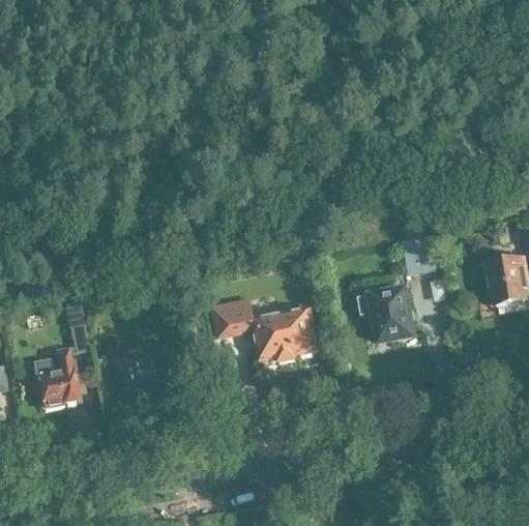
[(408,272),(439,267),(433,234),(402,240),(408,272)]
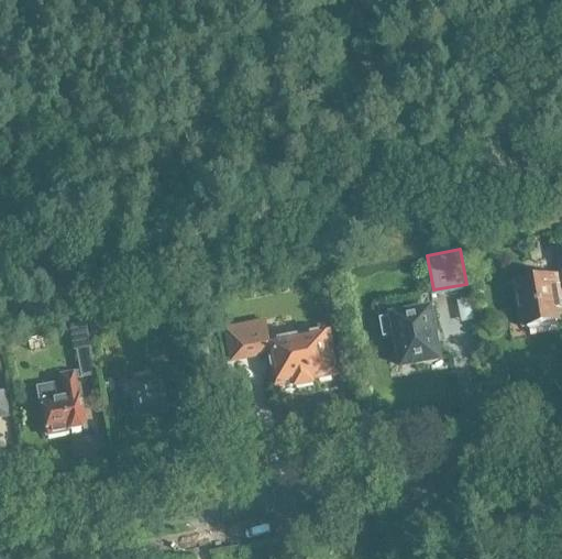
[(522,324),(530,322),(533,325),(538,325),(540,321),(543,320),(547,322),(554,321),(557,318),(561,317),(558,297),(561,296),(561,253),(559,254),(561,272),(511,280),(515,303),(518,303),(522,324)]
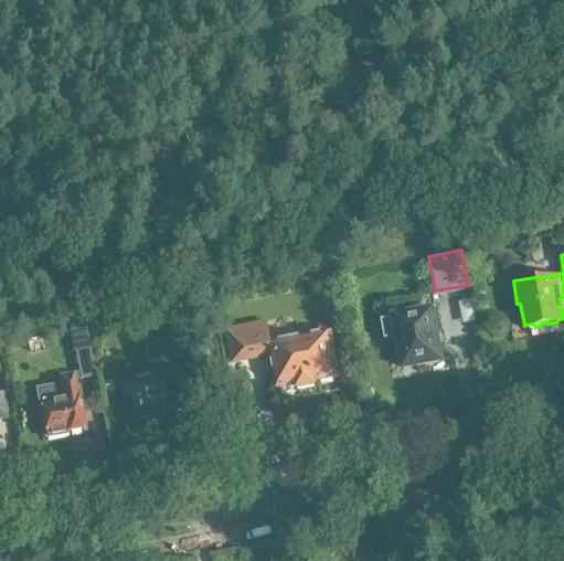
[(396,334),(402,364),(440,358),(431,306),(380,316),(383,336),(396,334)]
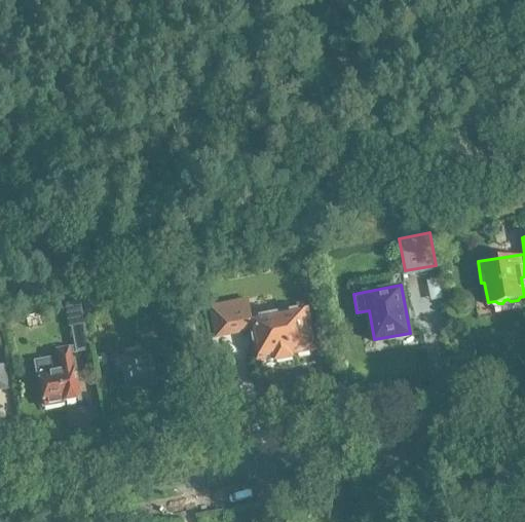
[(89,294),(81,296),(83,307),(91,306),(89,294)]
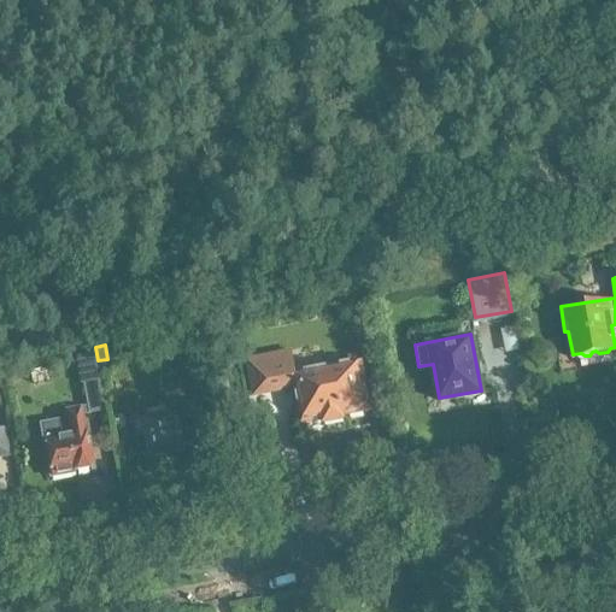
[(344,415),(342,410),(367,405),(357,359),(295,371),(291,348),(247,358),(253,390),(293,383),(297,386),(303,418),(320,415),(321,419),(344,415)]
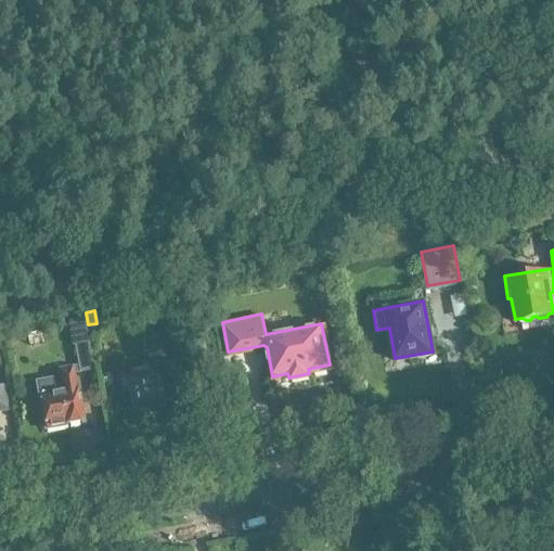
[(81,418),(75,386),(72,370),(91,367),(86,340),(73,342),(76,362),(56,366),(59,376),(36,380),(43,420),(63,417),(64,421),(81,418)]
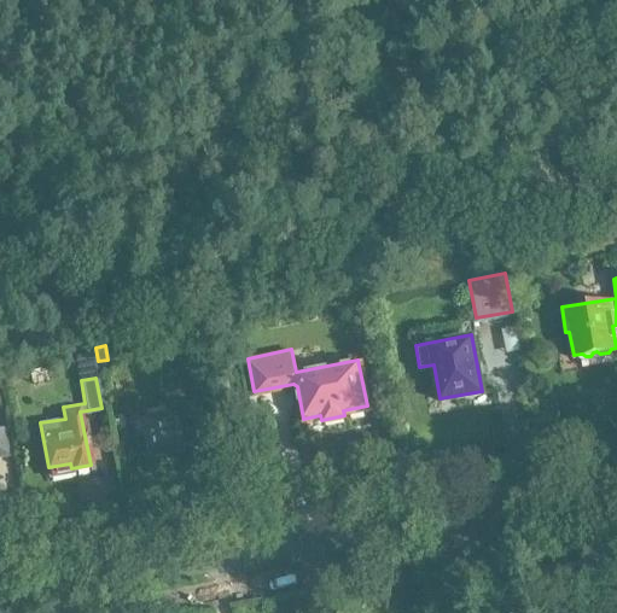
[(143,433),(147,455),(181,448),(175,415),(192,413),(190,398),(152,406),(153,408),(129,413),(133,435),(143,433)]
